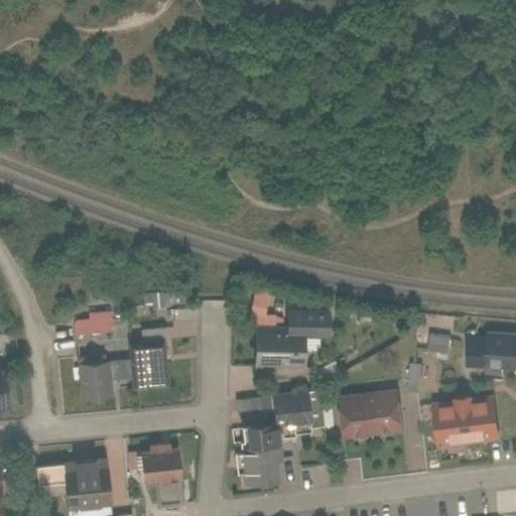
[(265,308),(270,292),(257,288),(252,305),(265,308)]
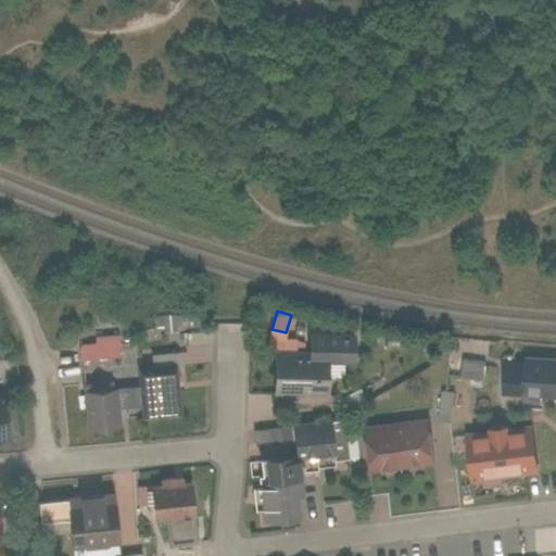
[(286,339),(286,332),(272,329),(269,341),(275,341),(275,351),(297,351),(297,339),(286,339)]
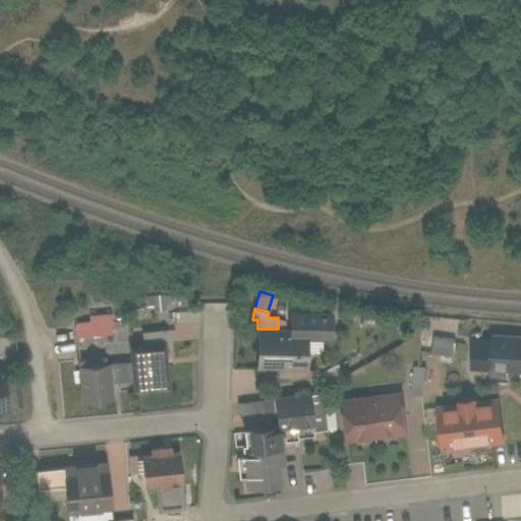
[(181,337),(200,338),(201,309),(182,309),(181,337)]
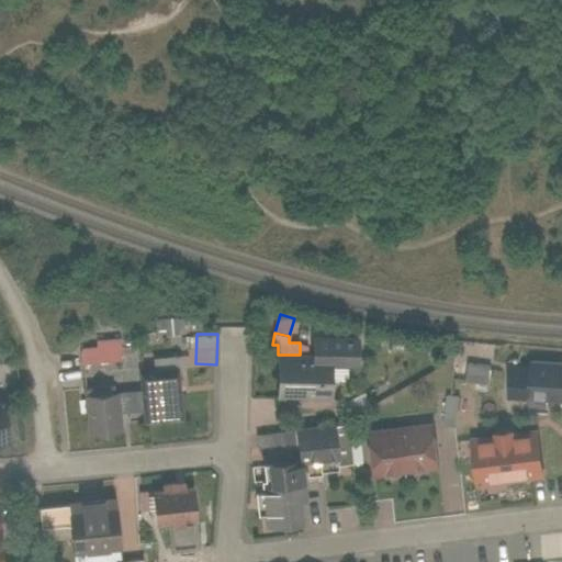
[(362,369),(362,336),(312,336),(312,355),(312,369),(328,369),(362,369)]
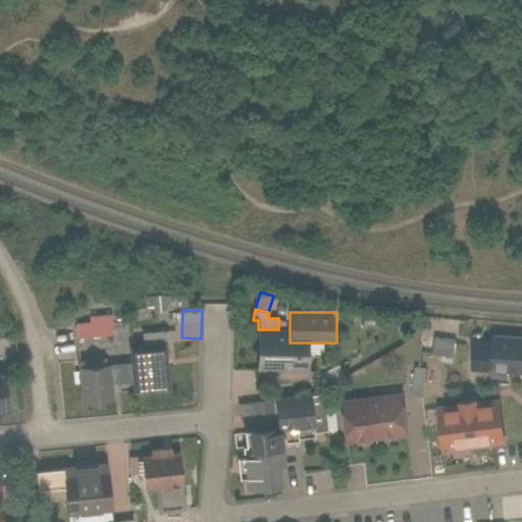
[(94,322),(80,323),(81,338),(95,337),(118,336),(116,318),(116,314),(93,316),(94,322)]
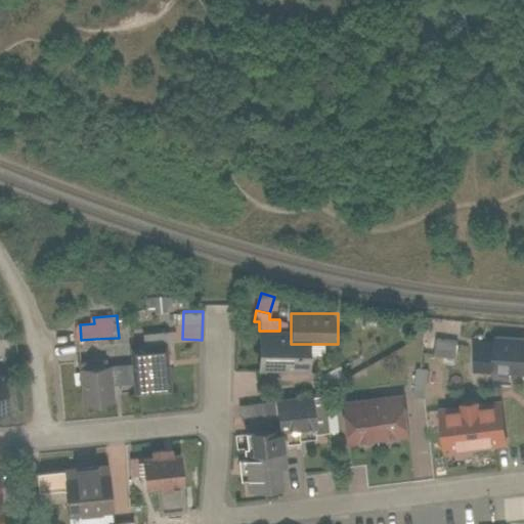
[(136,317),(117,319),(119,338),(95,339),(96,350),(110,348),(111,359),(120,359),(121,365),(136,364),(134,348),(171,345),(170,333),(138,336),(136,317)]
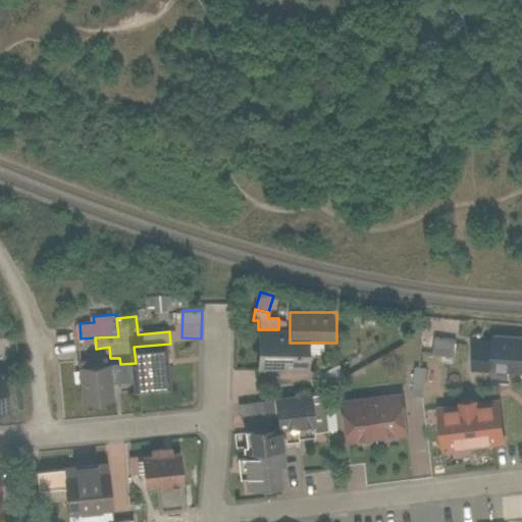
[(424,320),(420,351),(435,352),(438,322),(424,320)]
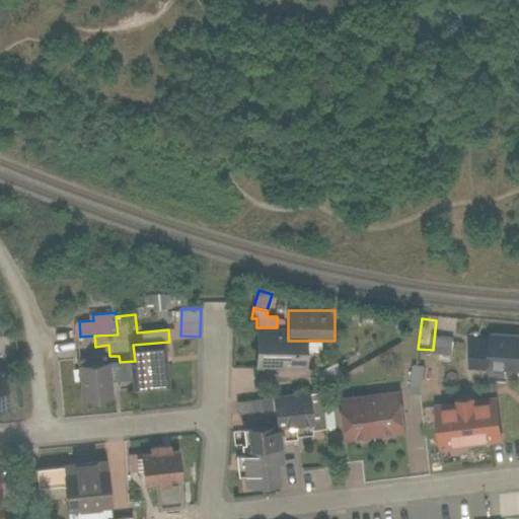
[(455,322),(436,320),(433,350),(452,353),(455,322)]
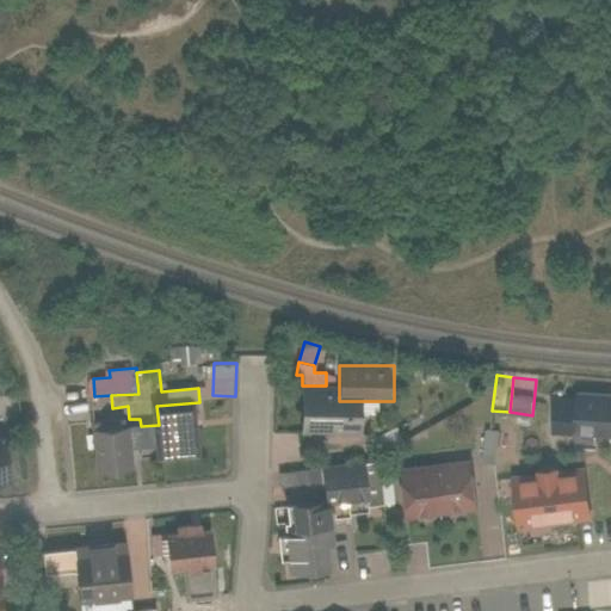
[(357,401),(339,401),(339,386),(326,386),(302,386),(302,434),(356,434),(357,401)]
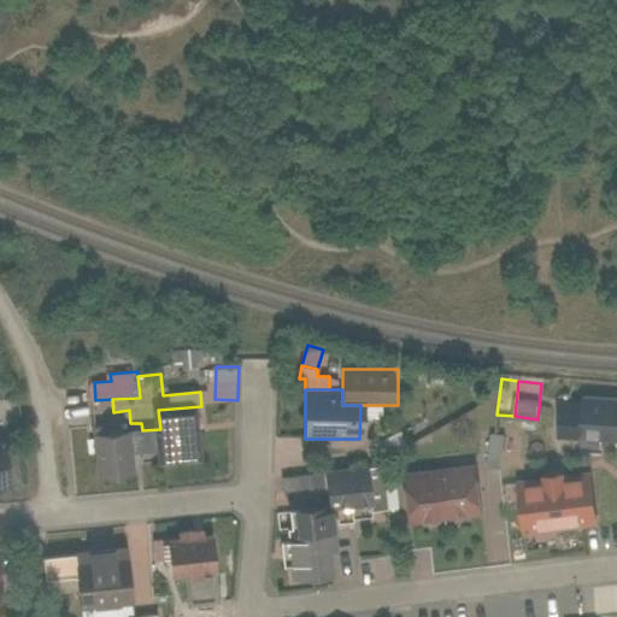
[(616,435),(616,397),(583,395),(582,409),(580,438),(580,444),(600,445),(601,435),(616,435)]
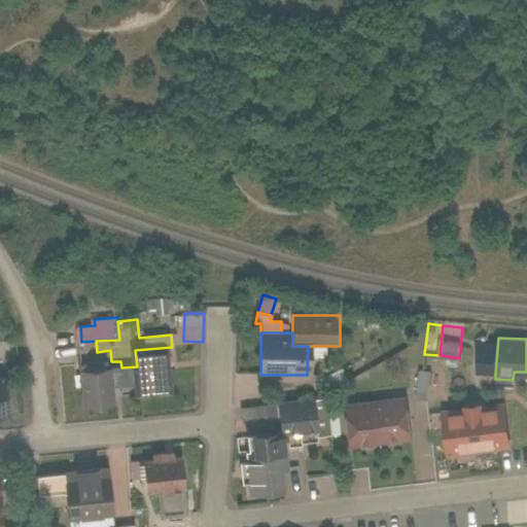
[(135,350),(137,366),(138,387),(139,396),(175,393),(172,347),(135,350)]
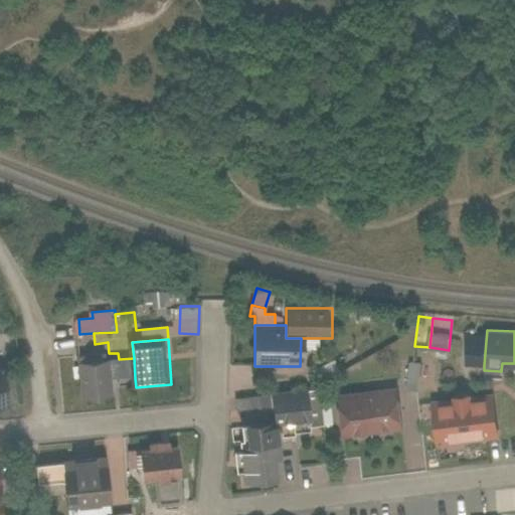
[(466,364),(484,365),(486,341),(467,340),(466,364)]
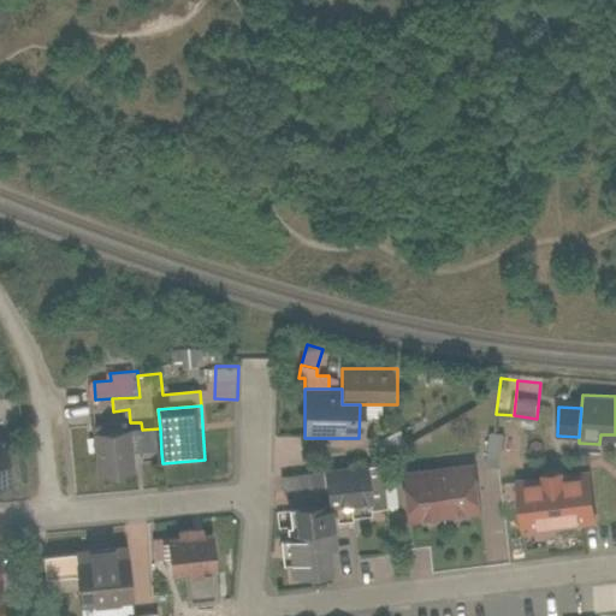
[(142,430),(95,433),(99,477),(144,473),(143,454),(161,452),(160,428),(142,430)]
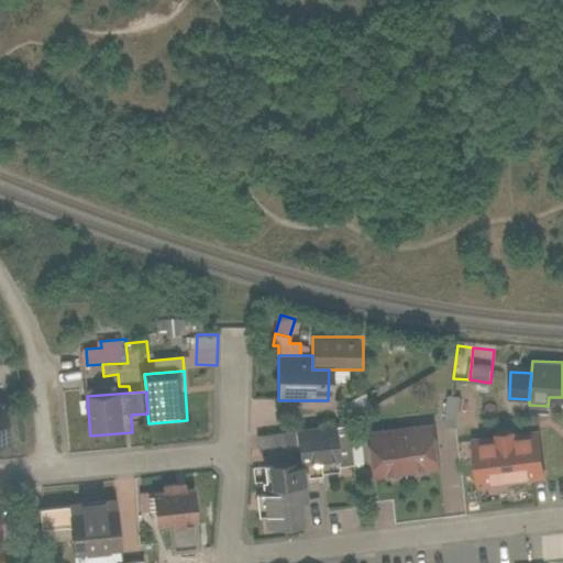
[(350,420),(372,409),(365,394),(342,405),(350,420)]
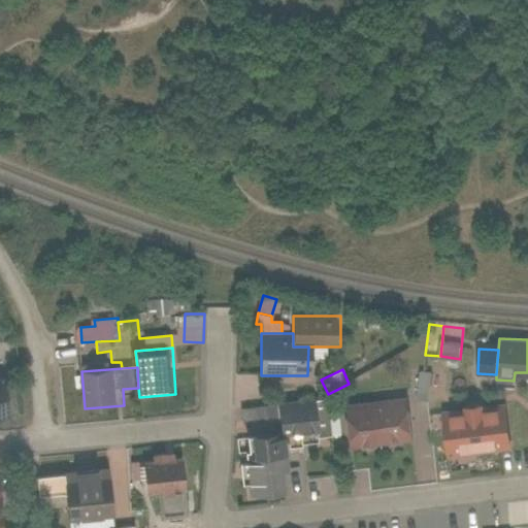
[(419,370),(416,395),(429,397),(432,372),(419,370)]
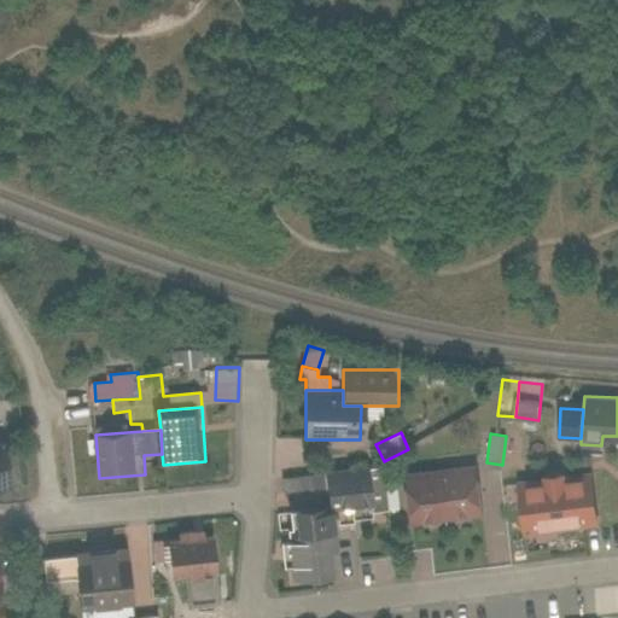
[(0,488),(13,487),(7,438),(0,439),(0,488)]
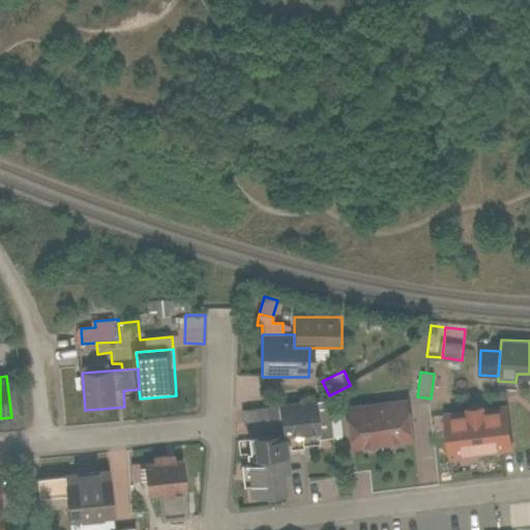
[(414,442),(409,399),(344,406),(350,450),(414,442)]
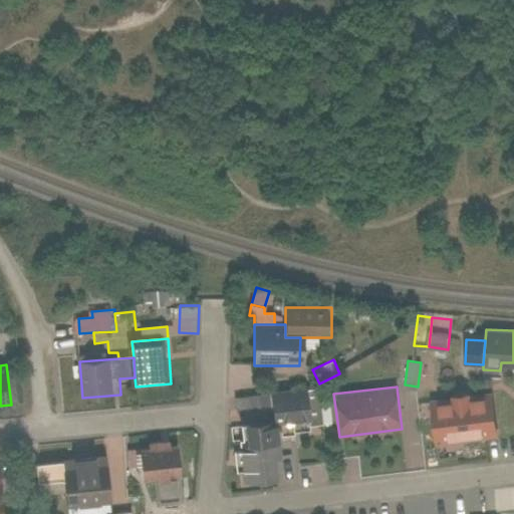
[(435,444),(497,437),(491,393),(429,401),(435,444)]
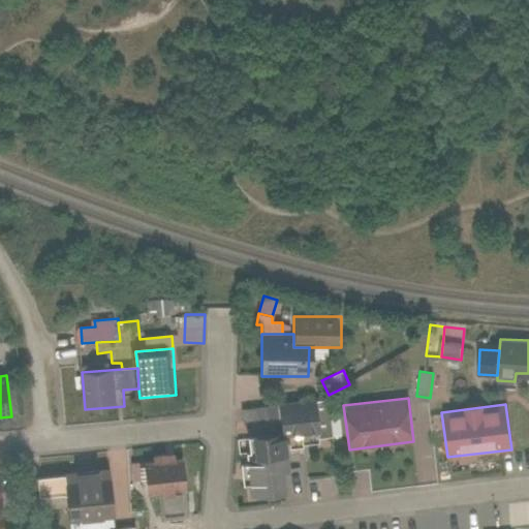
[(243,422),(268,419),(267,406),(242,408),(243,422)]
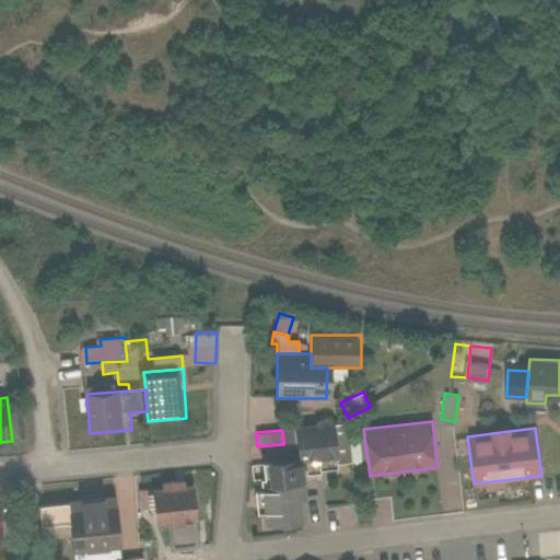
[(343,456),(341,430),(302,433),(304,459),(343,456)]
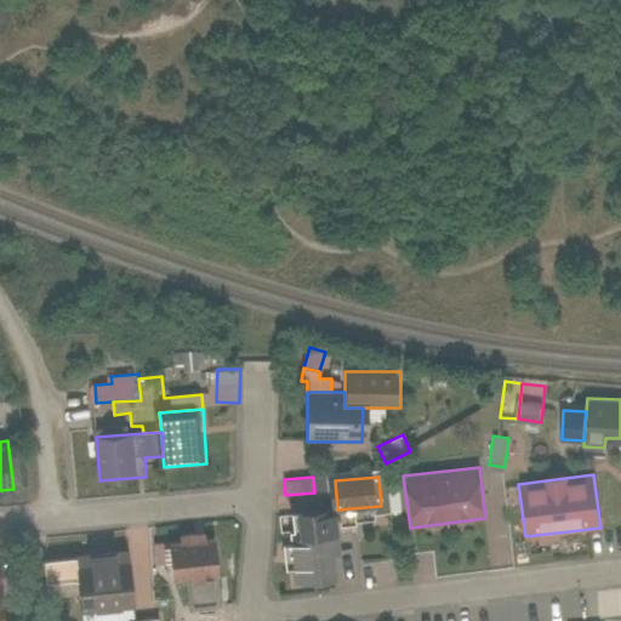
[(297,567),(298,581),(334,576),(330,552),(339,551),(332,510),(295,514),(300,543),(283,545),(286,568),(297,567)]
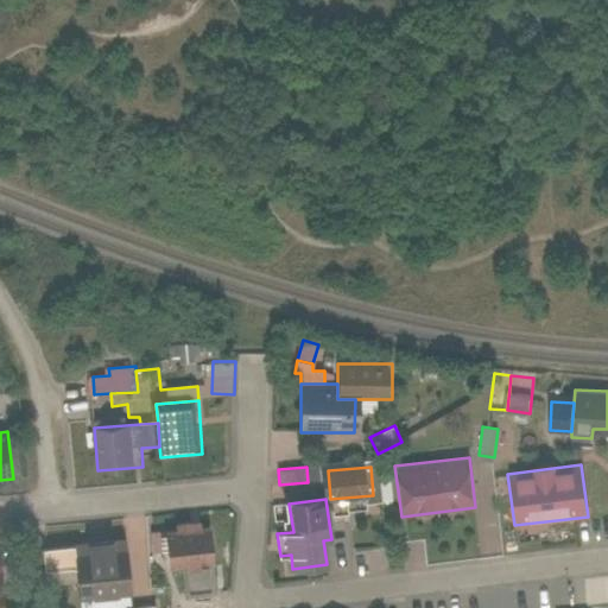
[(176,595),(215,591),(209,527),(156,532),(159,567),(173,565),(176,595)]
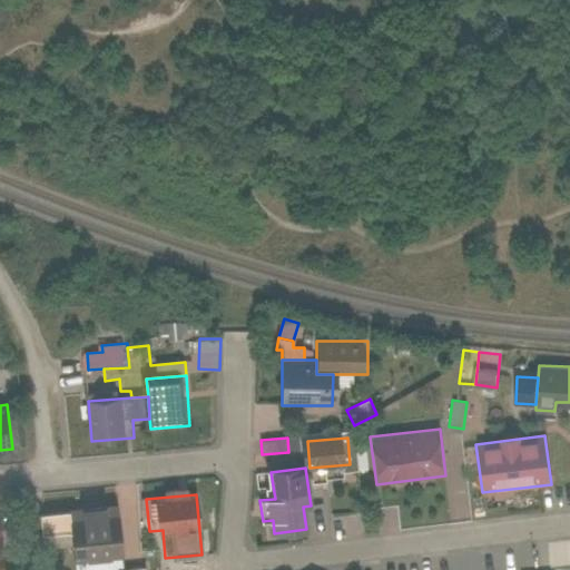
[(130,569),(126,505),(71,509),(75,561),(80,560),(81,569),(130,569)]
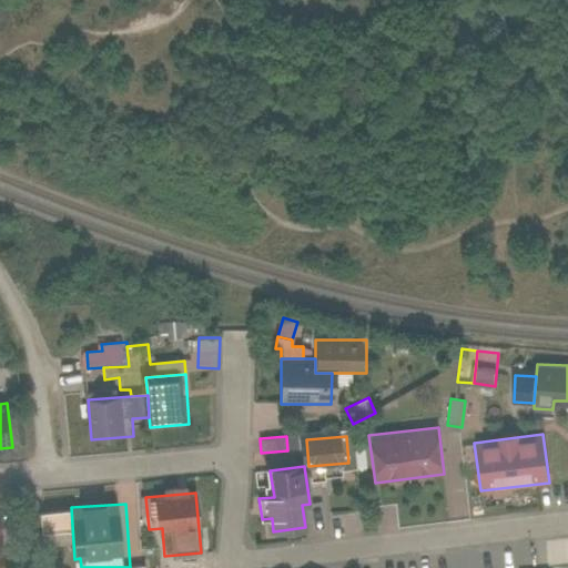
[(68,509),(37,513),(39,534),(70,531),(68,509)]
